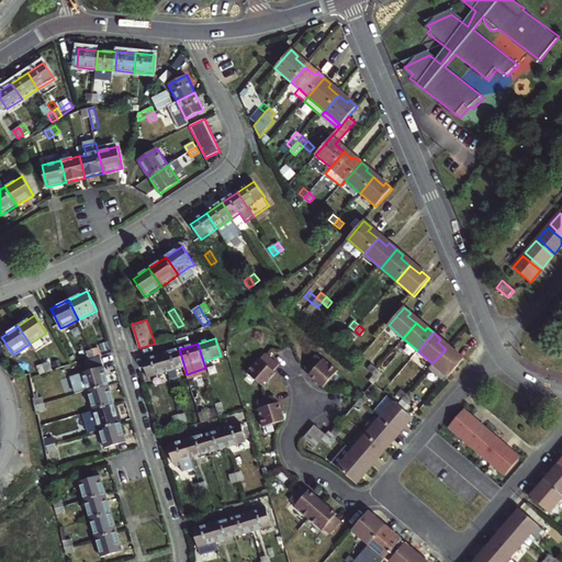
[(167,372),(184,367),(179,349),(161,355),(167,372)]
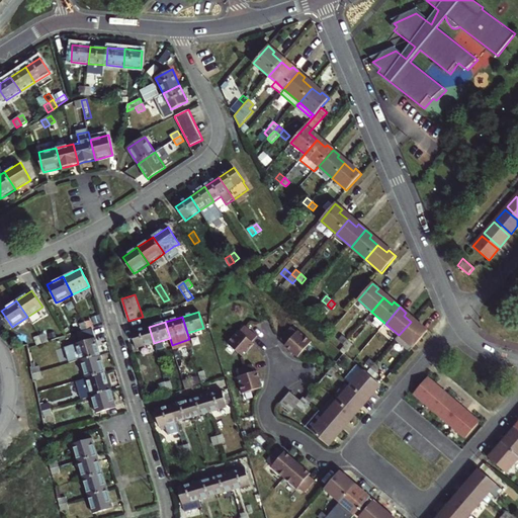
[(411,322),(399,335),(414,348),(428,331),(422,326),(419,329),(411,322)]
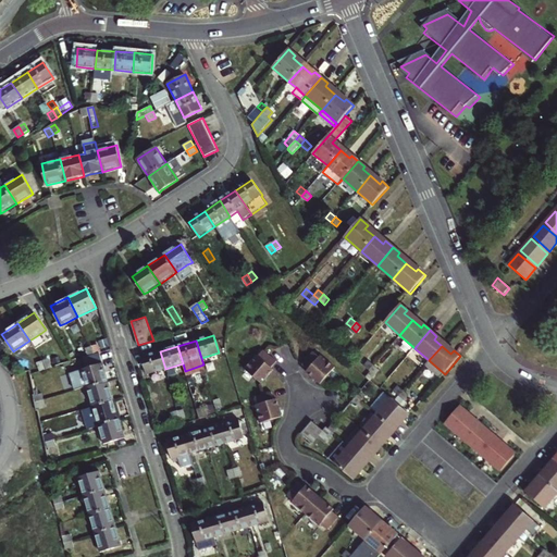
[(148,374),(165,369),(160,351),(141,357),(148,374)]
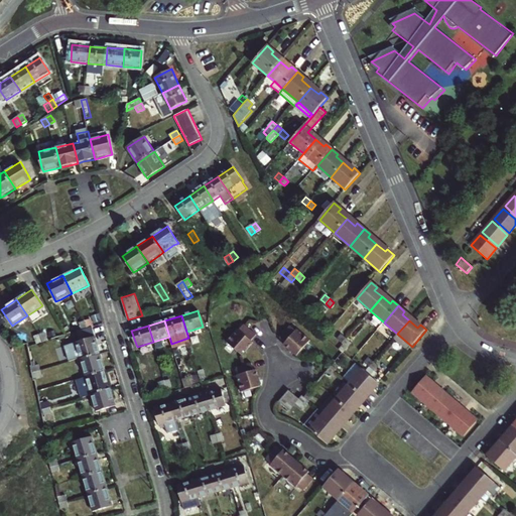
[(77,342),(82,358),(82,360),(101,354),(93,327),(88,329),(83,331),(78,332),(81,341),(77,342)]
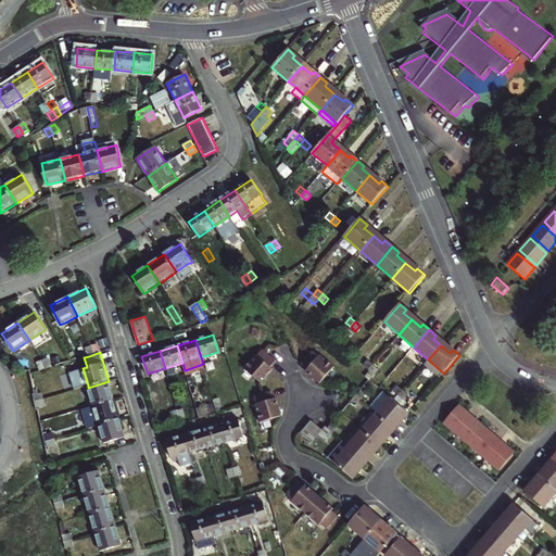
[(336,367),(323,355),(320,357),(315,352),(303,365),(308,369),(307,371),(320,383),(336,367)]
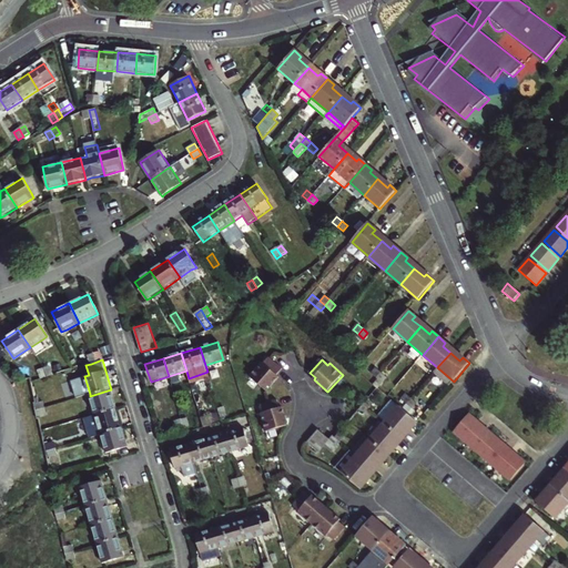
[(261,368),(259,367),(249,383),(267,395),(277,379),(275,378),(281,372),(265,361),(261,368)]
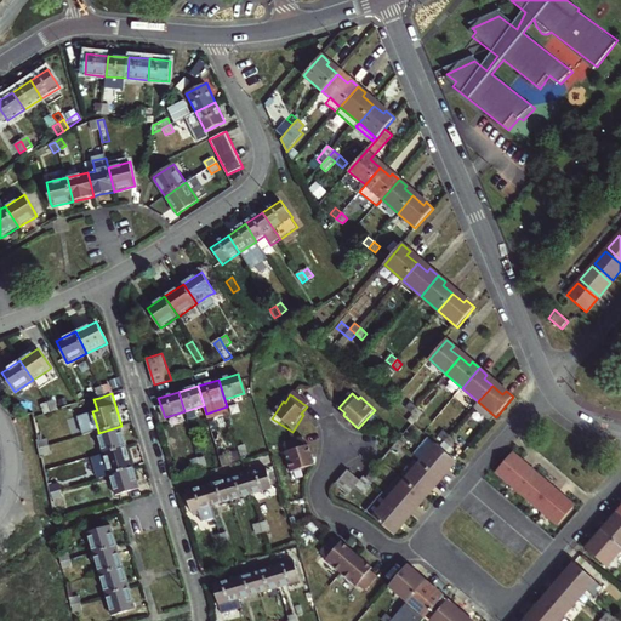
[(411,412),(416,406),(411,402),(405,408),(411,412)]
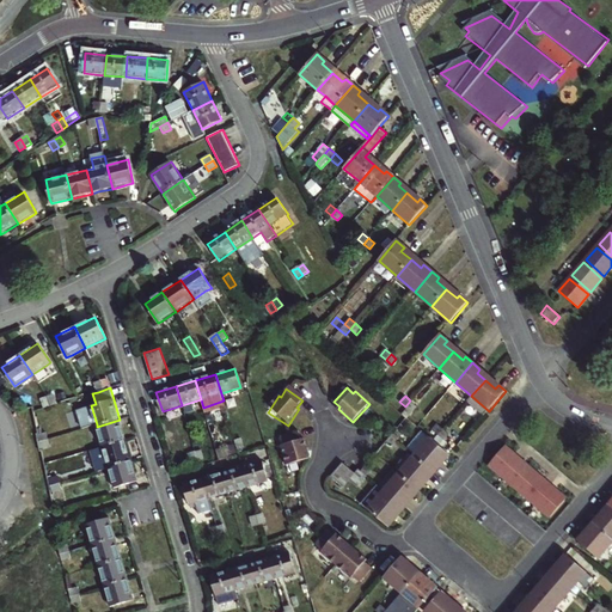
[(410,401),(405,407),(411,411),(416,405),(410,401)]
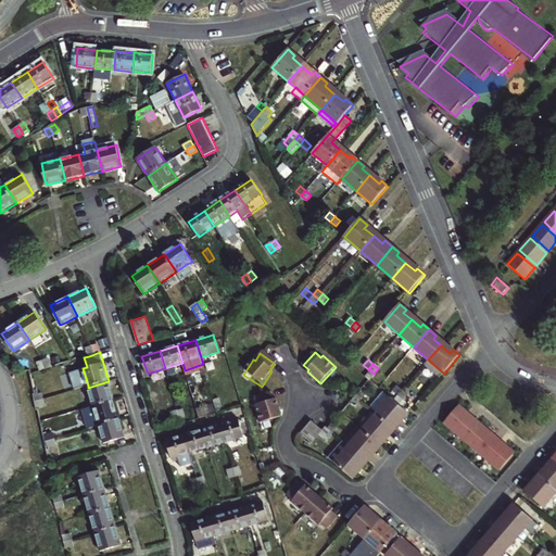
[(17,381),(32,378),(30,374),(29,370),(15,374),(17,381)]
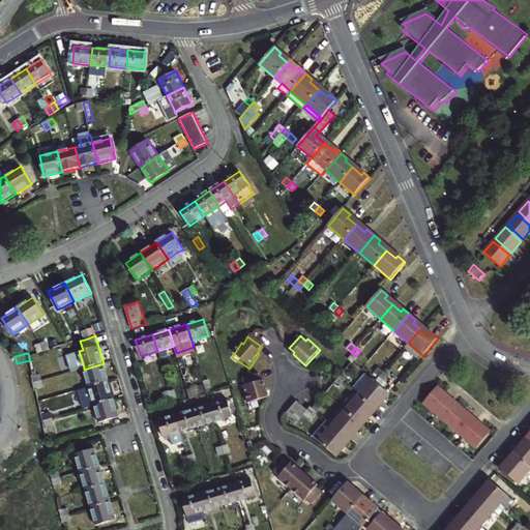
[(31,367),(30,360),(17,363),(18,371),(31,367)]
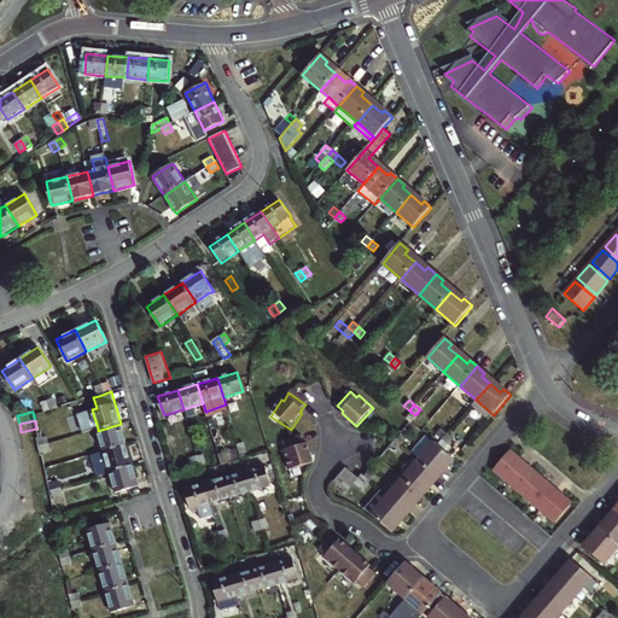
[(98,431),(104,452),(128,444),(121,424),(98,431)]
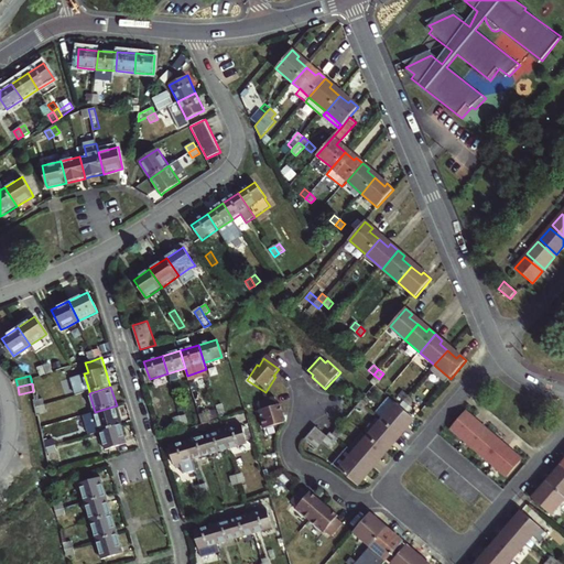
[(403,401),(408,396),(402,390),(398,396),(403,401)]
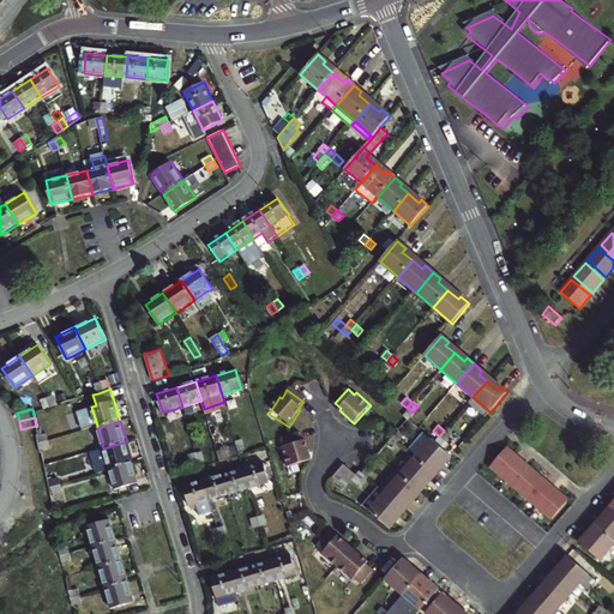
[(20,429),(23,438),(36,435),(38,435),(36,426),(20,429)]
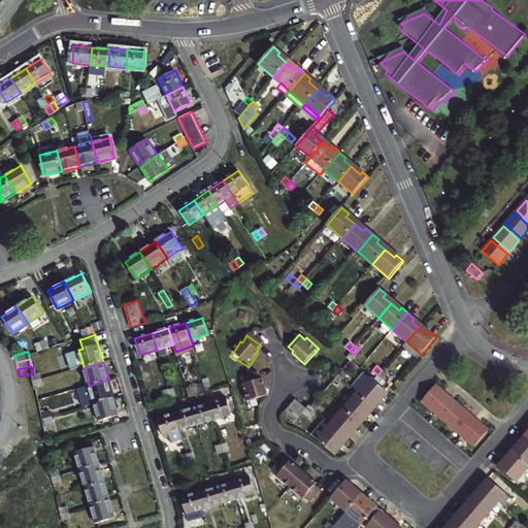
[(382,370),(377,375),(383,380),(387,374),(382,370)]
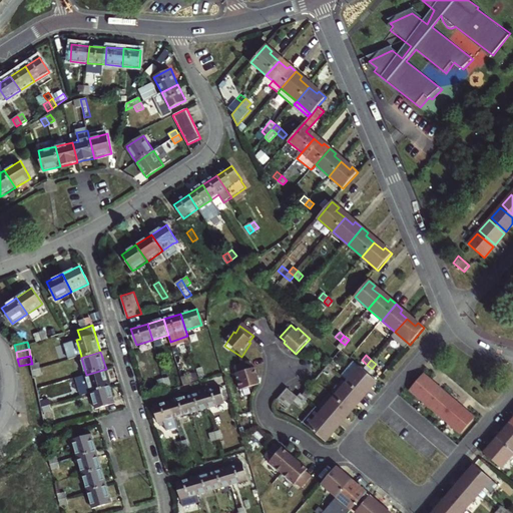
[(239,390),(259,385),(254,369),(252,369),(250,362),(234,367),(236,374),(235,375),(239,390)]
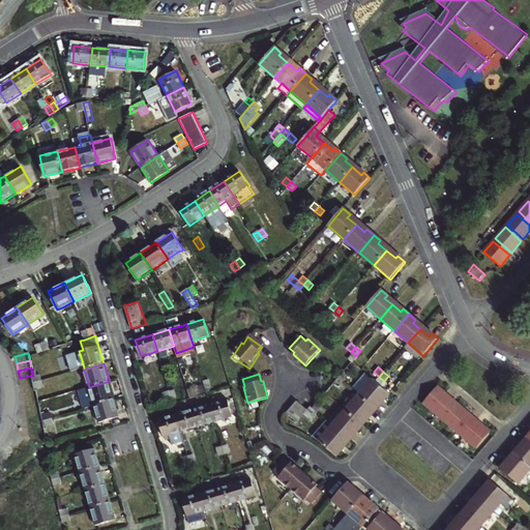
[(31,376),(20,378),(21,385),(33,383),(31,376)]
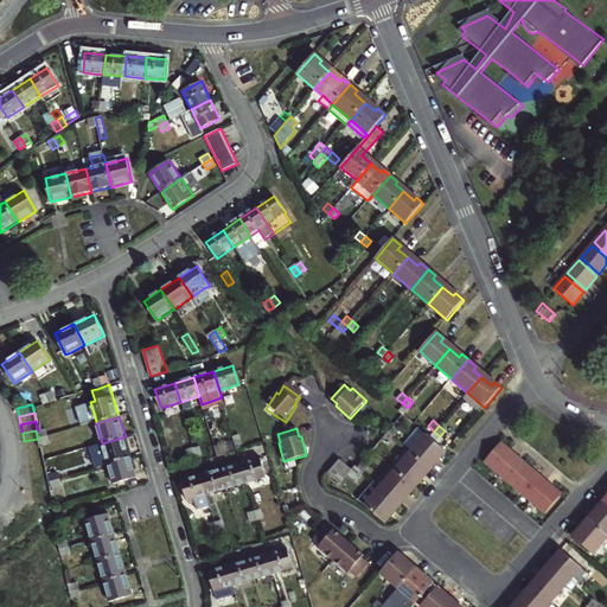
[(393,436),(387,432),(382,438),(388,442),(393,436)]
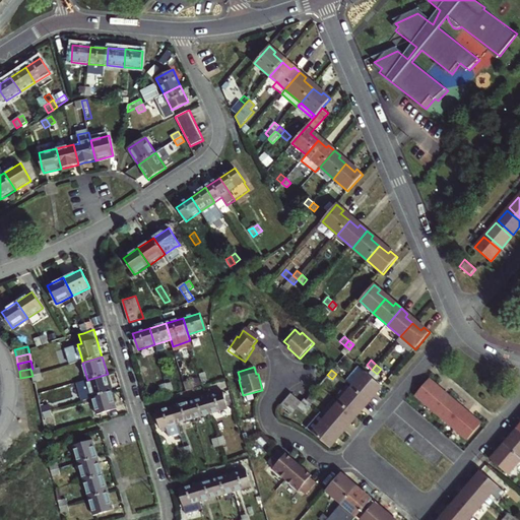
[(377,393),(382,386),(368,374),(366,372),(351,387),(367,400),(374,391),(377,393)]
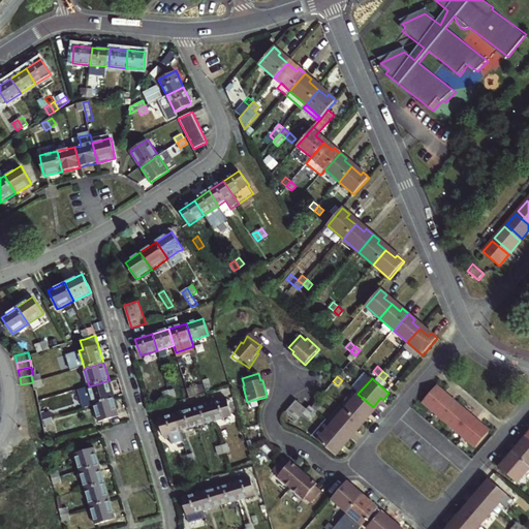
[(110,380),(89,386),(94,403),(114,397),(110,380)]
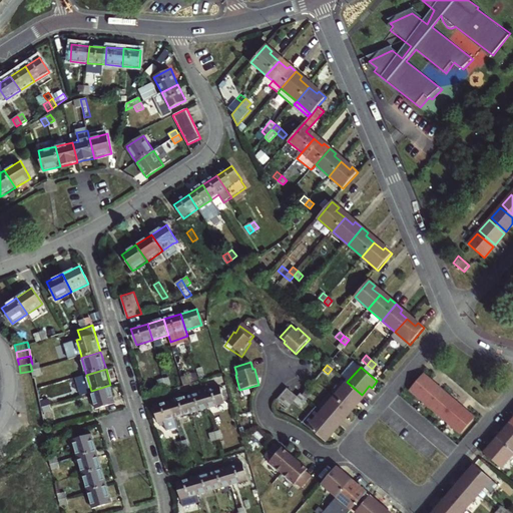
[(20,373),(22,381),(33,378),(32,371),(20,373)]
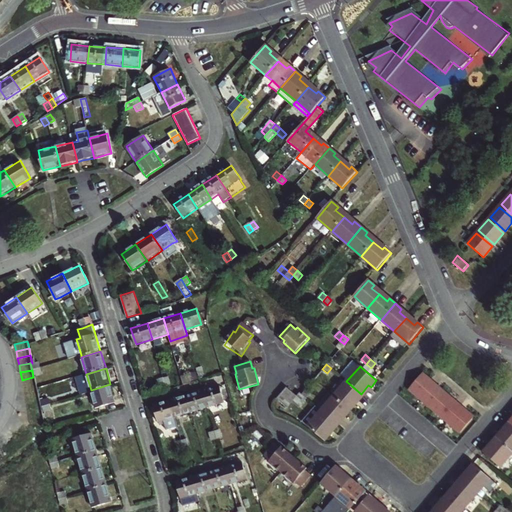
[(428,379),(422,374),(408,389),(460,433),(473,418),(463,409),(456,404),(436,386),(428,379)]
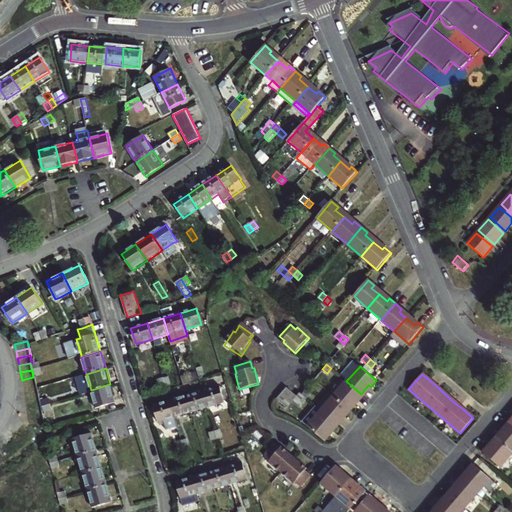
[(33,377),(22,380),(23,387),(37,384),(35,377),(33,377)]
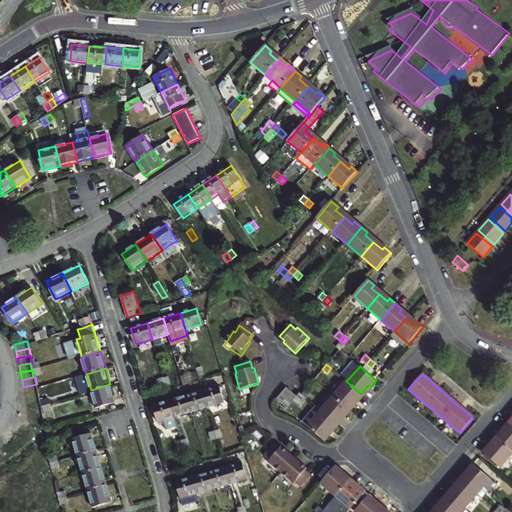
[(354,402),(361,394),(346,381),(333,396),(350,410),(356,404),(354,402)]
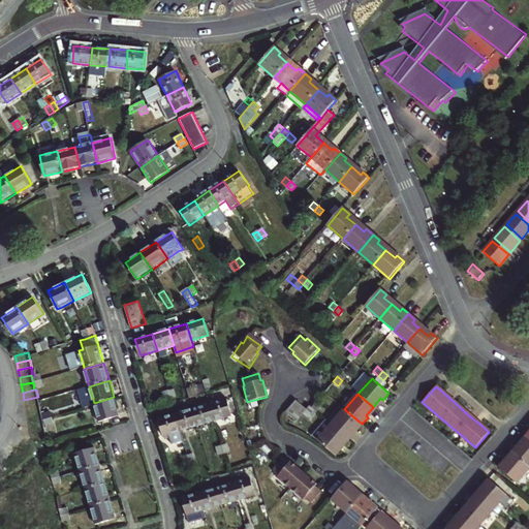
[(26,407),(39,404),(39,401),(38,397),(24,400),(26,407)]
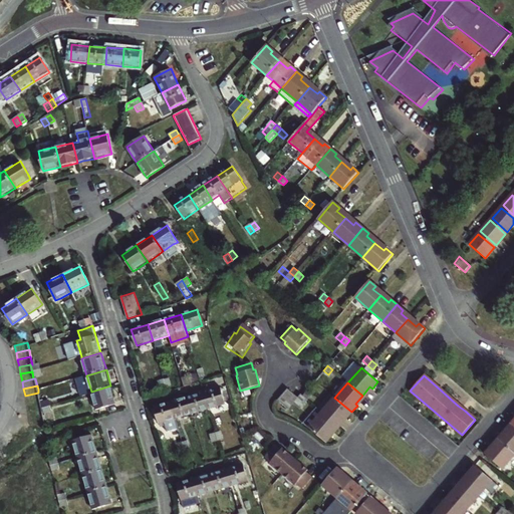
[(110,386),(91,392),(92,394),(97,410),(116,404),(111,387),(110,386)]
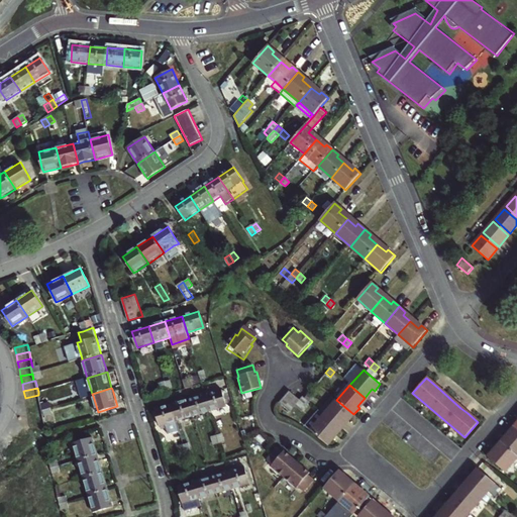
[(221,389),(205,394),(210,411),(227,406),(221,389)]
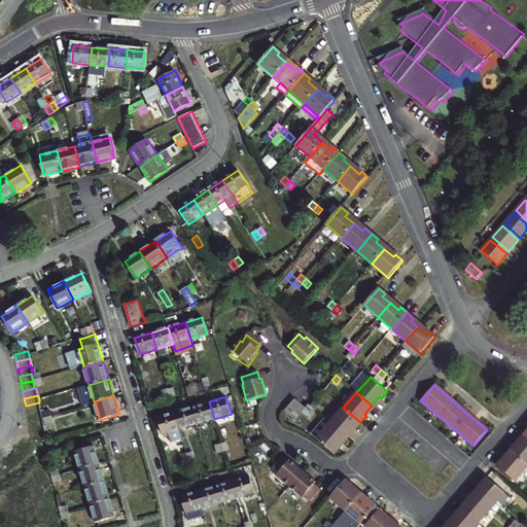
[(294,398),(284,410),(295,420),(306,408),(294,398)]
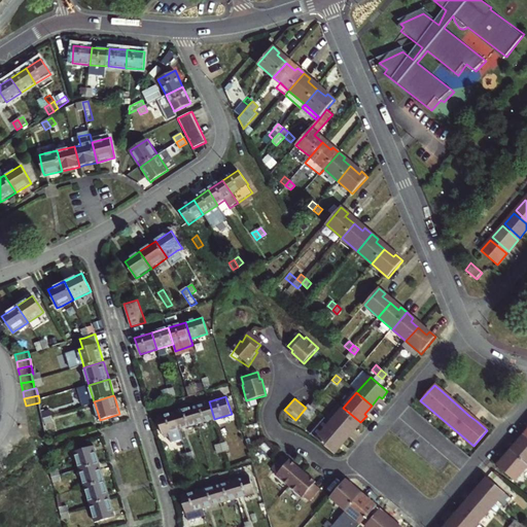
[(320,403),(315,399),(311,405),(315,409),(320,403)]
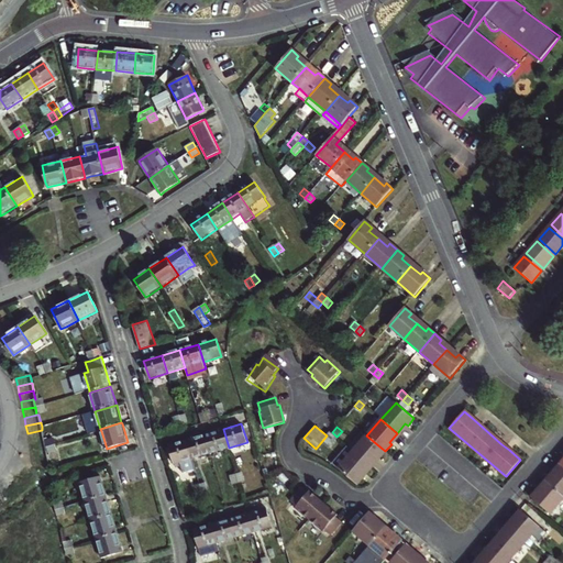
[(223,429),(205,434),(210,453),(229,448),(223,429)]
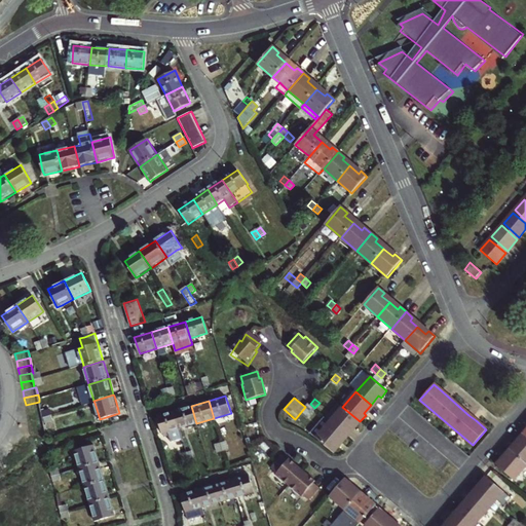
[(41,410),(39,402),(26,405),(28,413),(41,410)]
